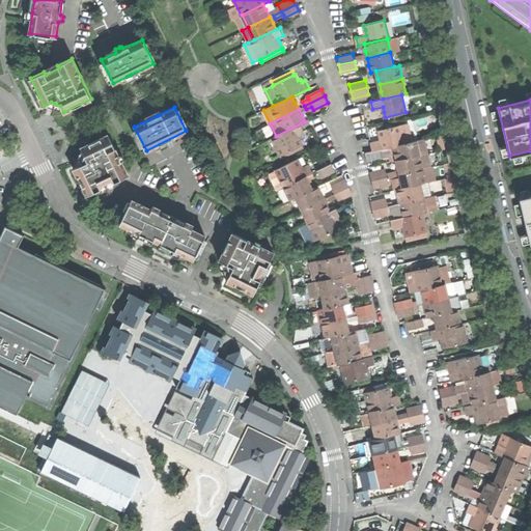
[(413,141),(408,122),(379,129),(381,135),(382,139),(384,148),(413,141)]
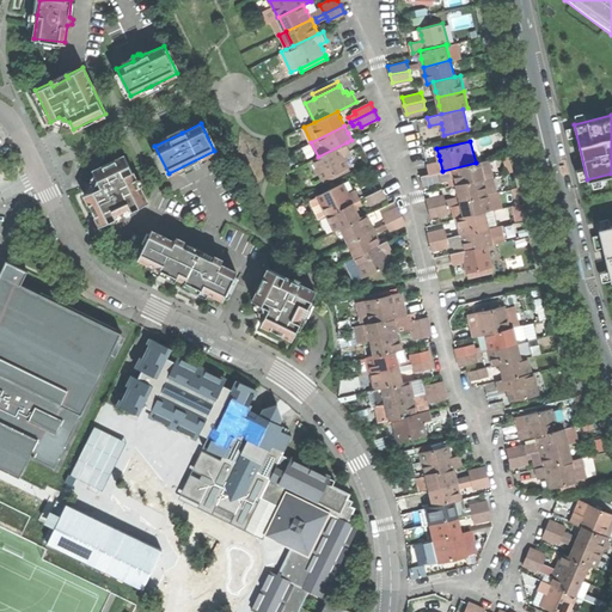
[(352,151),(347,142),(318,157),(313,159),(323,178),(324,178),(349,165),(346,159),(343,154),(352,151)]
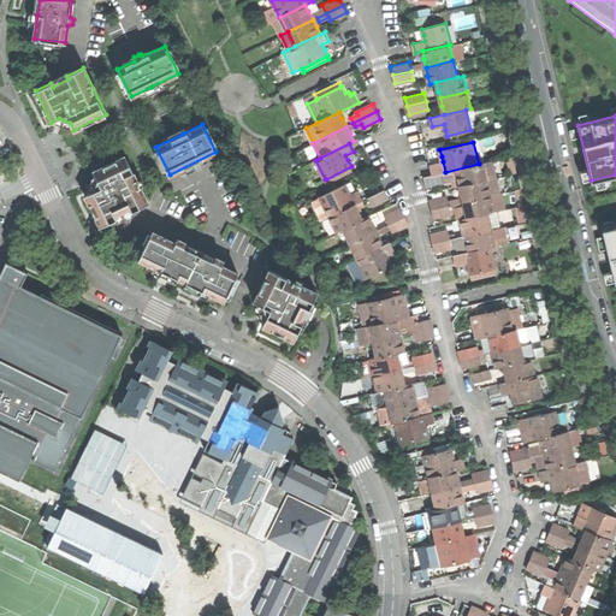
[(86,195),(100,225),(117,219),(116,214),(131,207),(132,211),(148,203),(125,155),(94,171),(98,181),(95,187),(94,190),(86,195)]
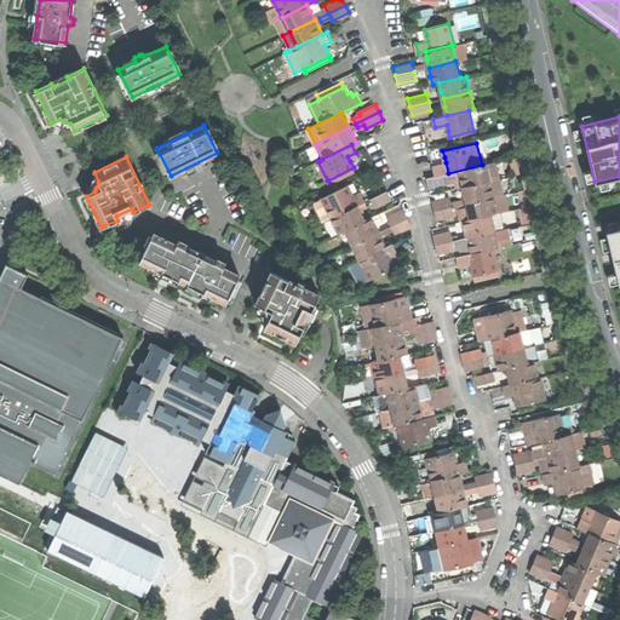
[(493,161),(482,165),(448,173),(443,173),(446,183),(461,179),(463,182),(464,185),(491,179),(498,178),(493,161)]
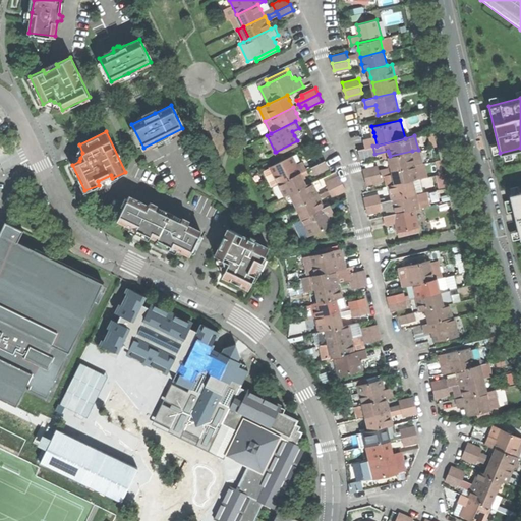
[(377,146),(374,136),(363,139),(365,148),(372,146),(377,146)]
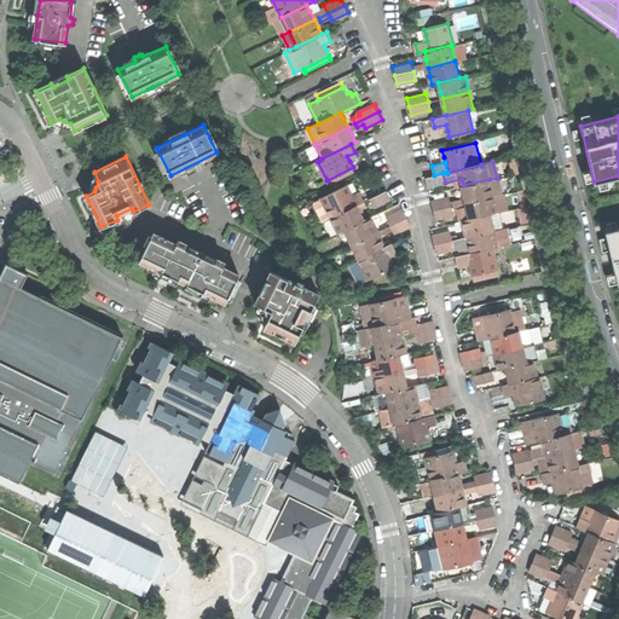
[(353,168),(353,167),(328,180),(330,184),(353,172),(352,169),(353,168)]
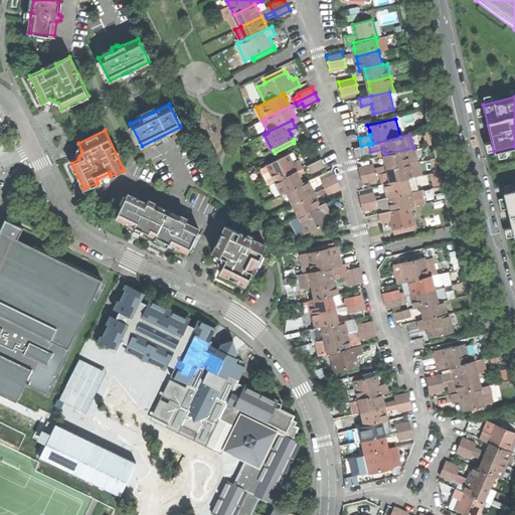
[(356,155),(370,152),(368,144),(361,146),(354,148),(356,155)]
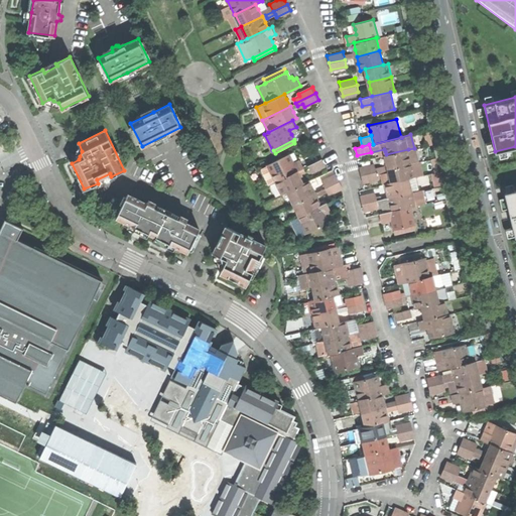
[(411,162),(408,149),(386,154),(387,159),(388,163),(389,168),(411,162)]
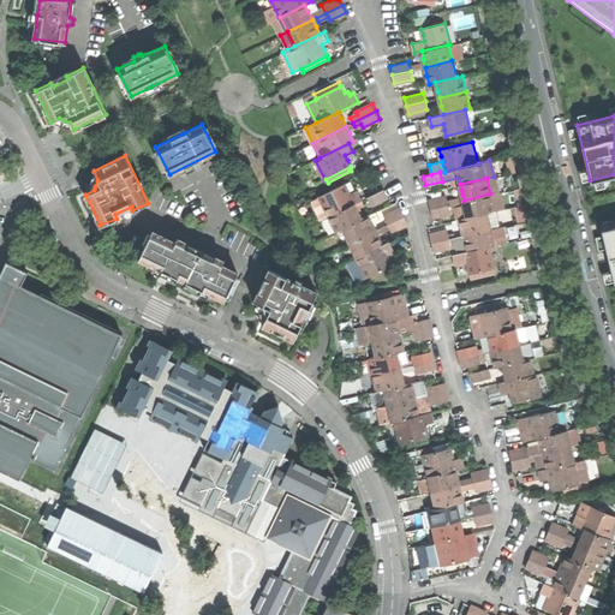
[(346,183),(320,196),(329,215),(354,203),(363,199),(358,190),(351,193),(350,190),(346,183)]
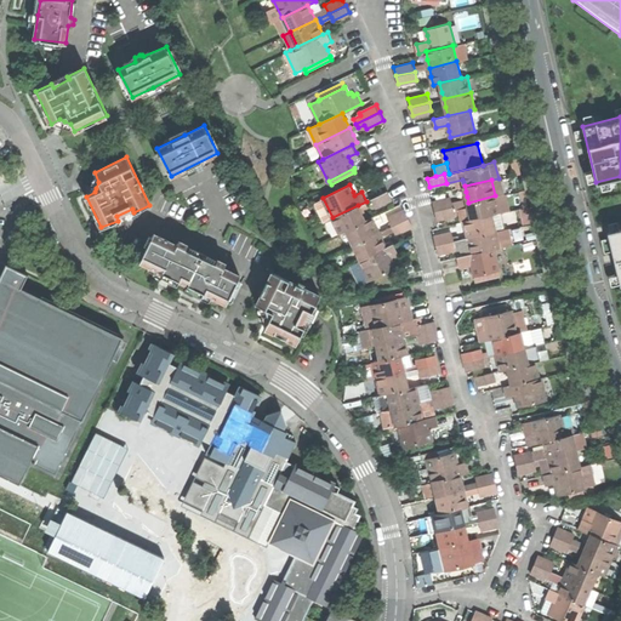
[(388,192),(372,199),(376,208),(392,199),(388,192)]
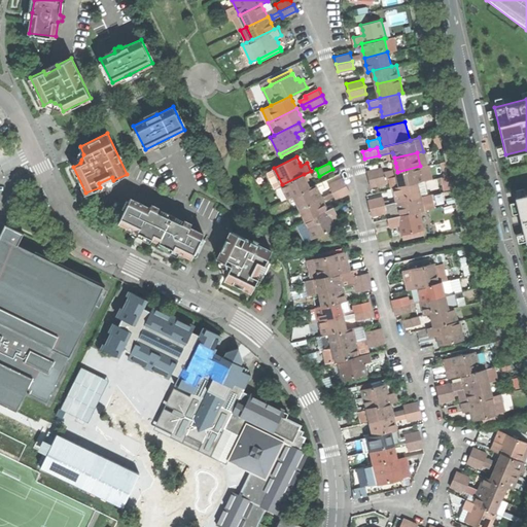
[(420,166),(397,172),(398,175),(400,185),(418,181),(431,178),(428,165),(420,166)]
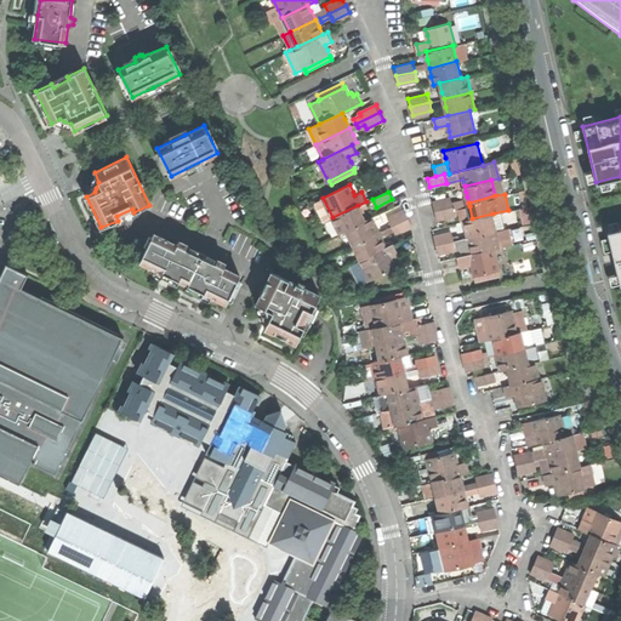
[(434,210),(453,205),(453,200),(451,197),(433,201),(434,210)]
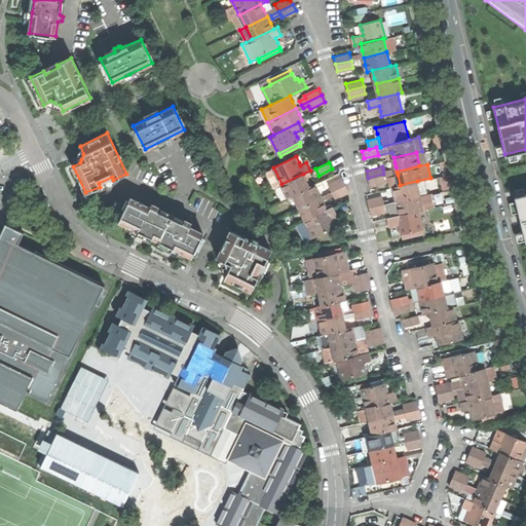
[(312,175),(310,171),(303,174),(306,180),(309,179),(308,177),(312,175)]
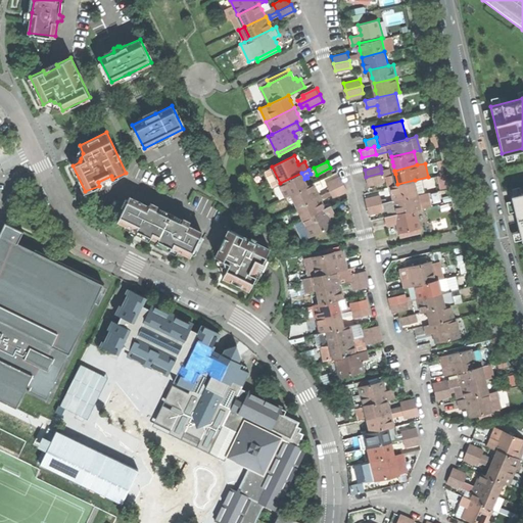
[(305,181),(304,179),(301,173),(280,183),(286,196),(292,193),(307,185),(305,181)]
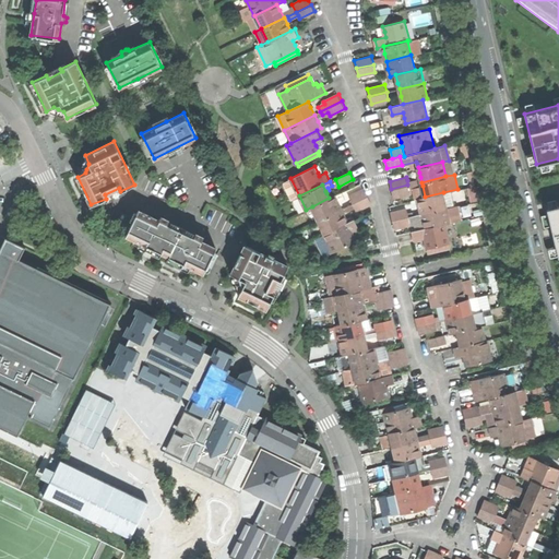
[(408,189),(407,185),(391,189),(393,197),(409,193),(408,189)]
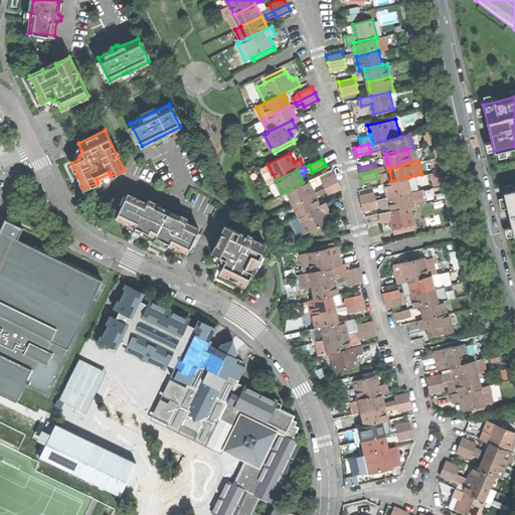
[(322,180),(326,187),(339,180),(336,173),(322,180)]
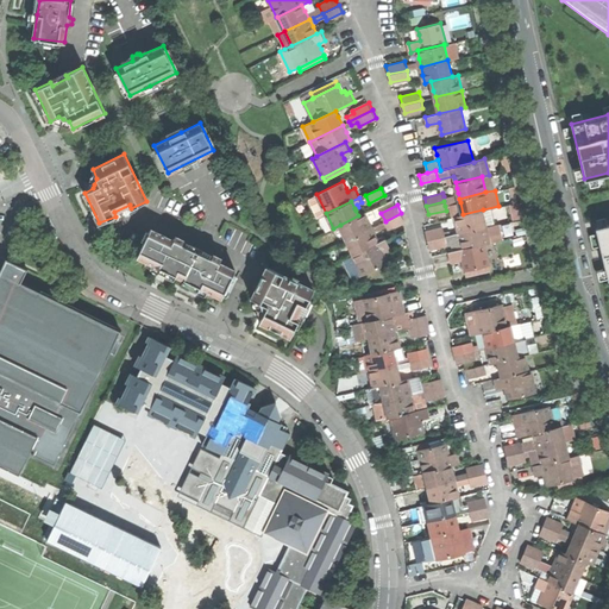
[(487,226),(483,209),(463,214),(456,215),(458,225),(460,232),(487,226)]
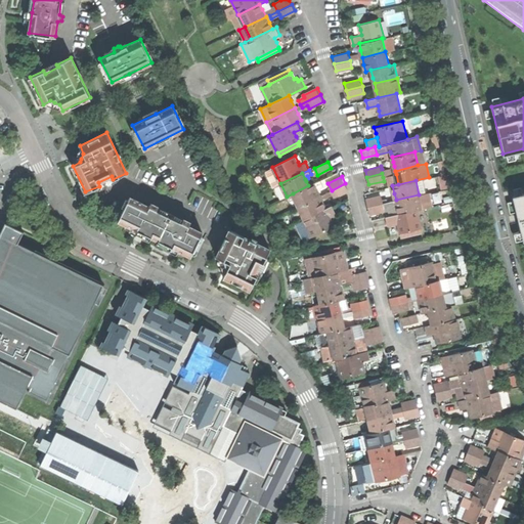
[(313,183),(308,185),(293,193),(299,206),(319,195),(317,190),(313,183)]
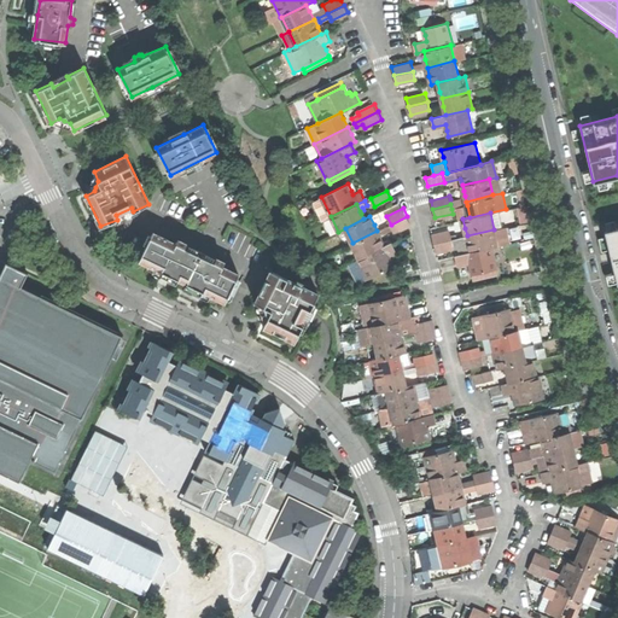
[(391,225),(395,232),(412,225),(407,216),(391,225)]
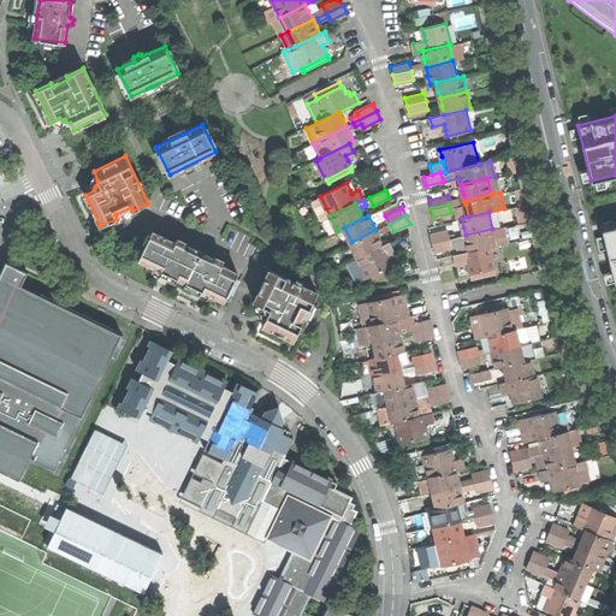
[(330,235),(336,232),(330,218),(324,220),(330,235)]
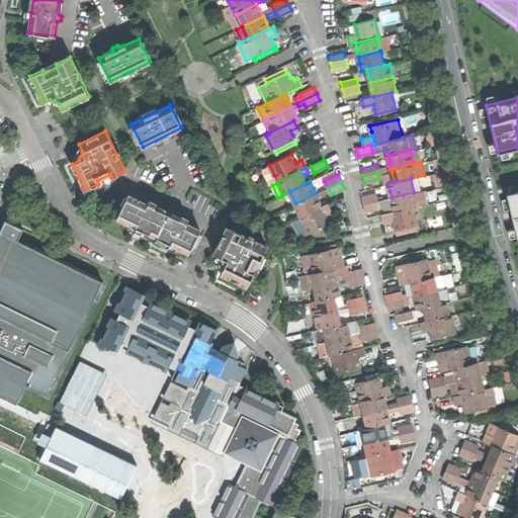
[(424,190),(414,192),(392,197),(393,201),(394,205),(395,211),(412,206),(427,203),(424,190)]
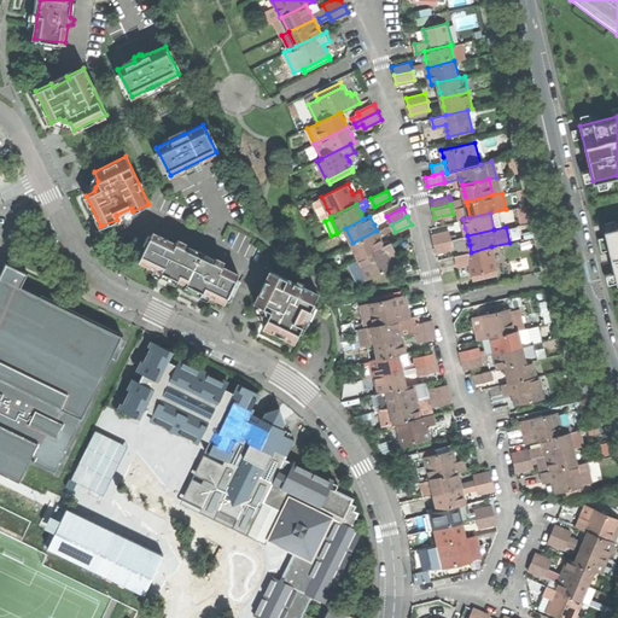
[(433,244),(453,239),(450,229),(432,234),(433,244)]
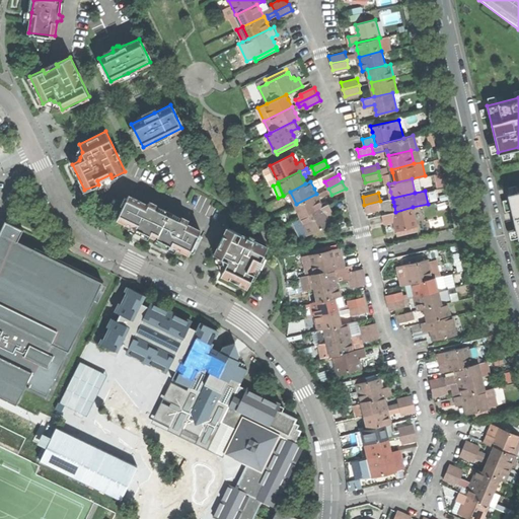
[(518,193),(508,196),(518,241),(518,240),(518,193)]
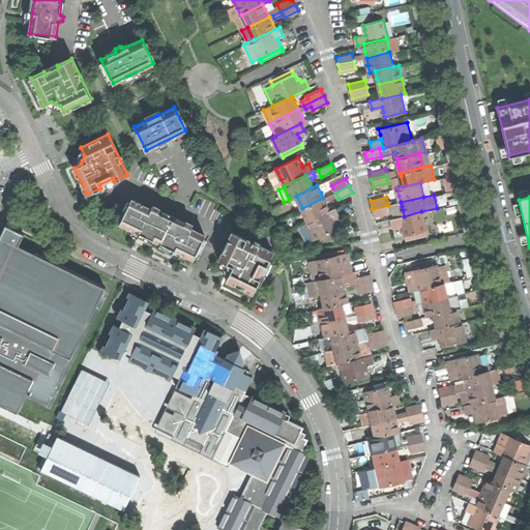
[(326,204),(323,198),(302,208),(308,222),(329,211),(326,204)]
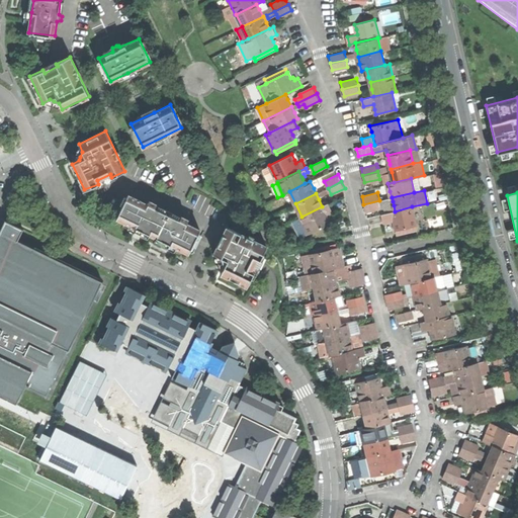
[(127,194),(116,218),(139,229),(172,245),(189,253),(201,230),(187,223),(186,219),(182,218),(179,219),(155,206),(154,203),(152,201),(147,203),(127,194)]
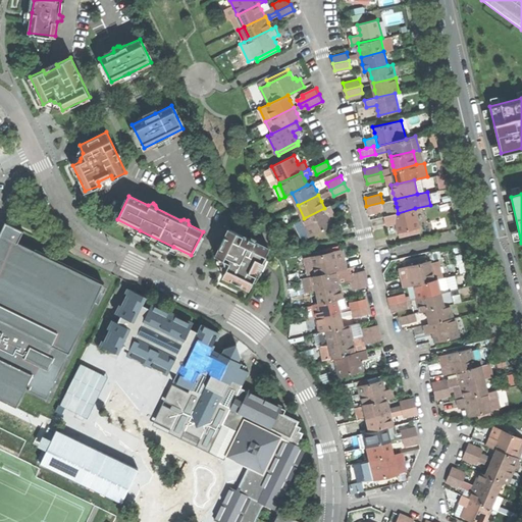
[(383,206),(382,202),(366,206),(368,213),(383,209),(383,206)]
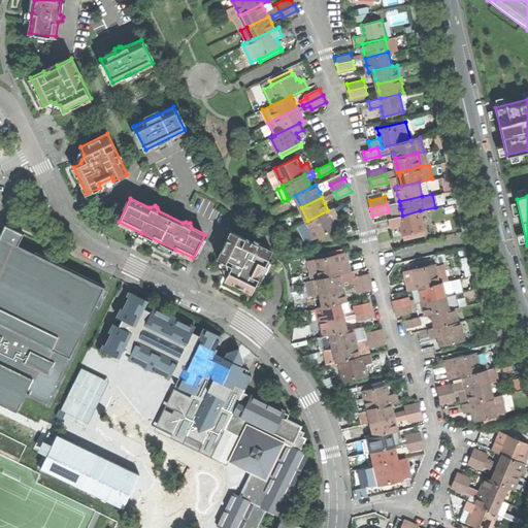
[(335,206),(328,210),(307,221),(306,221),(315,238),(337,227),(334,222),(332,218),(339,213),(335,206)]
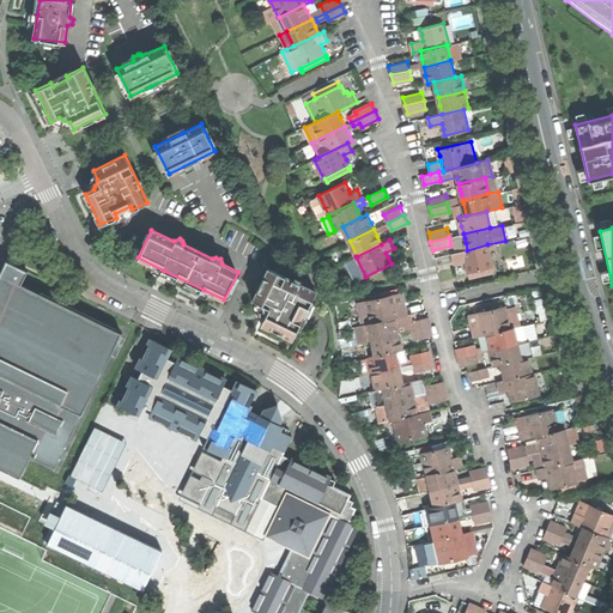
[(493,266),(487,244),(467,250),(453,253),(454,262),(467,260),(468,265),(469,272),(493,266)]
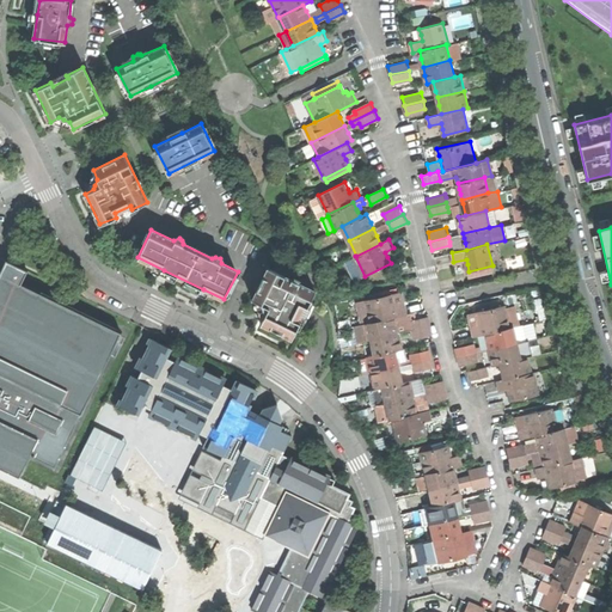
[(26,269),(4,258),(0,265),(0,466),(19,477),(32,451),(35,452),(34,457),(55,467),(120,330),(19,282),(26,269)]
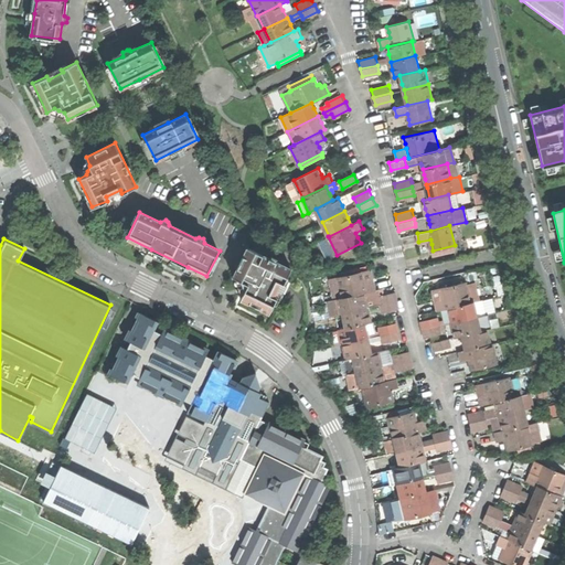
[(248,246),(234,276),(243,280),(244,284),(245,289),(241,298),(270,312),(277,297),(274,296),(280,281),(285,283),(292,268),(248,246)]
